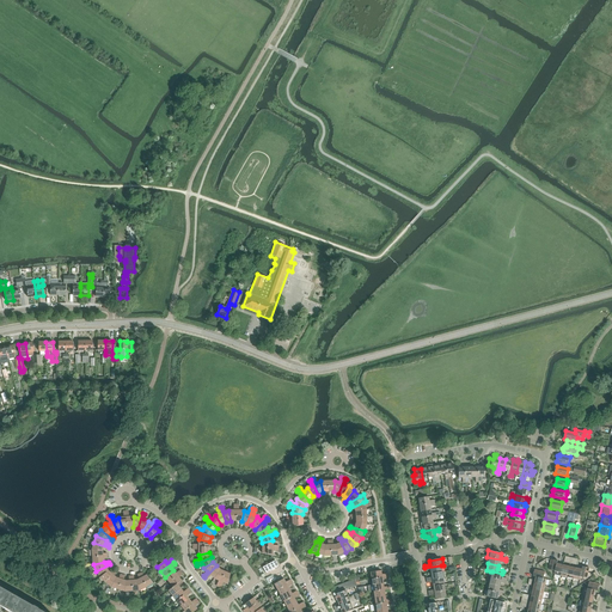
[(96,571),(99,577),(109,570),(108,568),(110,567),(111,565),(110,564),(96,571)]
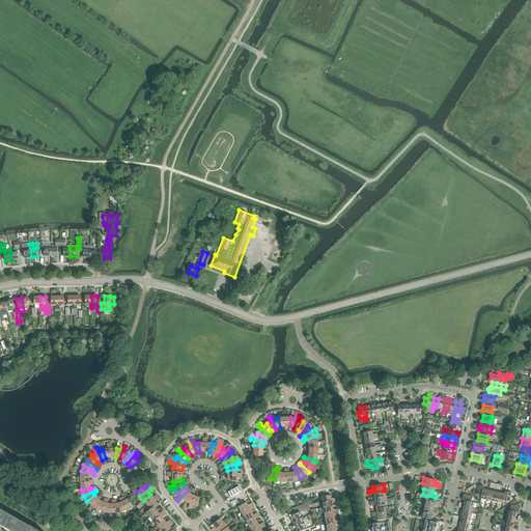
[(183,499),(186,502),(191,494),(188,491),(177,501),(178,502),(179,502),(183,499)]
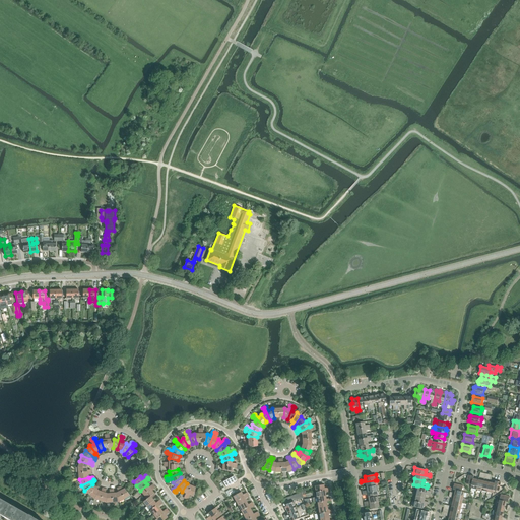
[(84,491),(89,495),(98,484),(96,483),(95,483),(93,486),(92,484),(84,491)]
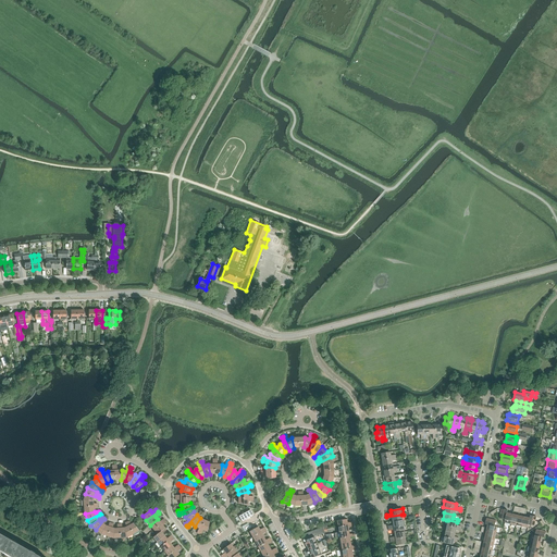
[(197,533),(199,534),(205,520),(200,518),(195,527),(199,529),(197,532),(197,533)]
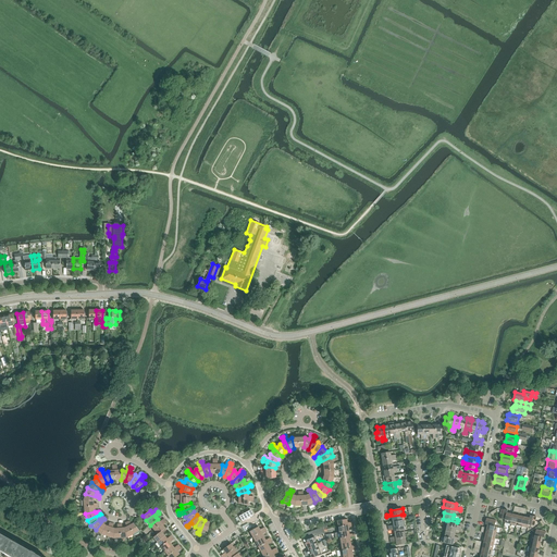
[(96,530),(101,534),(106,525),(104,524),(107,521),(106,520),(104,519),(96,530)]
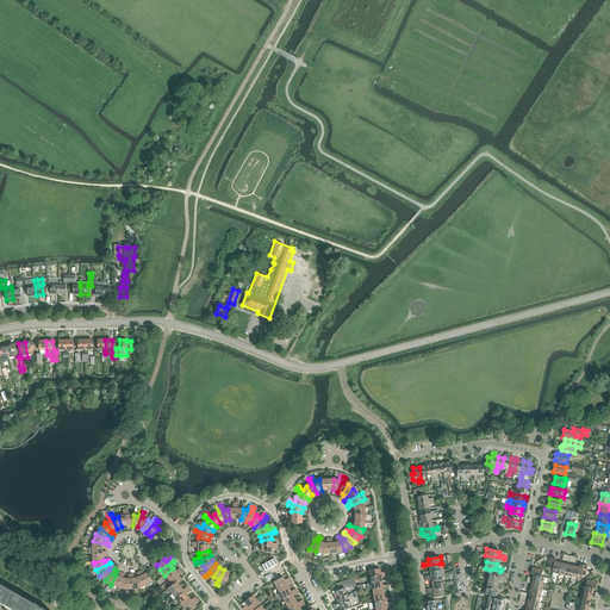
[(175,572),(173,568),(165,576),(168,580),(181,570),(180,568),(179,568),(175,572)]
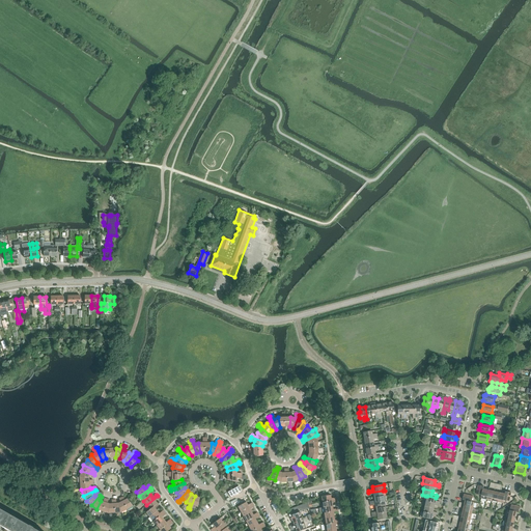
[(146,505),(149,509),(150,509),(158,503),(156,501),(159,498),(158,496),(146,505)]
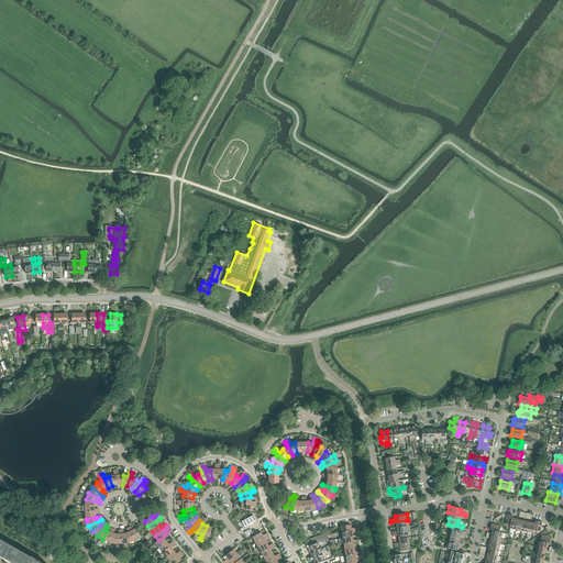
[(207,526),(201,540),(202,541),(203,540),(206,536),(210,538),(212,528),(207,526)]
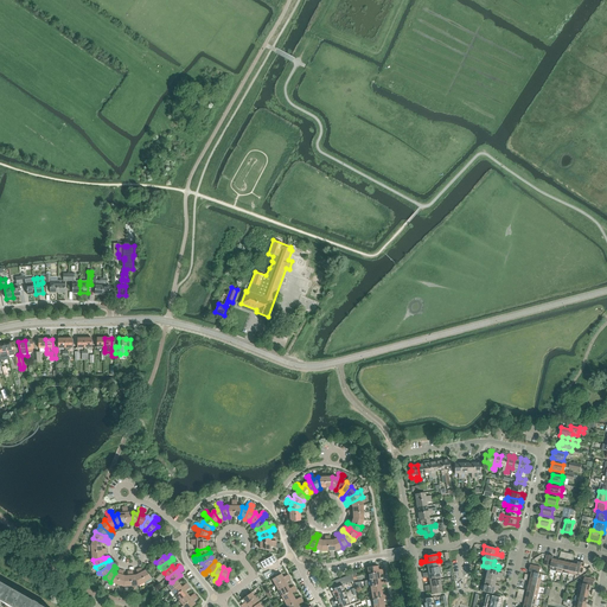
[(487,567),(486,567),(484,573),(486,573),(503,576),(503,574),(498,573),(498,569),(489,567),(487,567)]
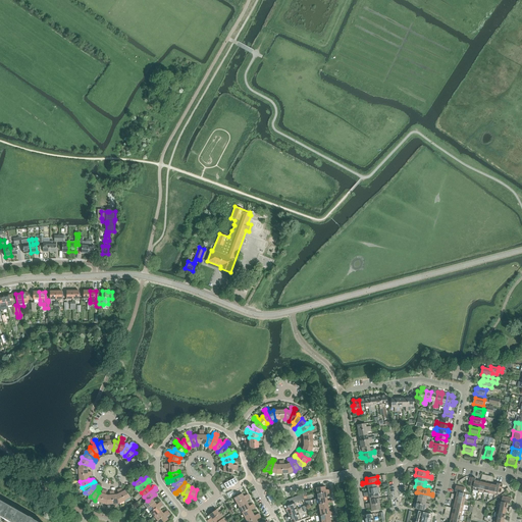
[(120,488),(119,489),(124,501),(131,498),(124,490),(122,491),(121,488),(120,488)]
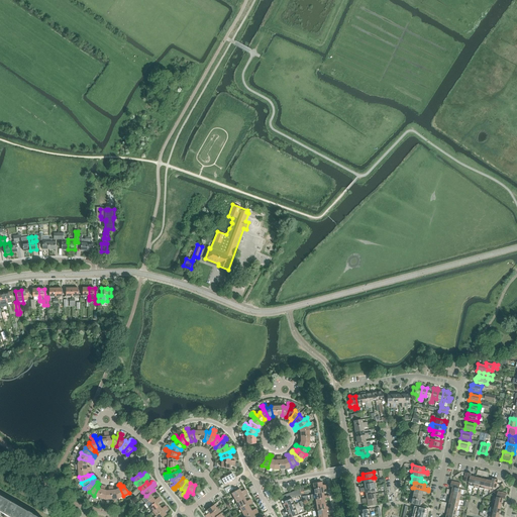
[(94,496),(100,498),(104,486),(102,485),(101,486),(100,489),(98,488),(94,496)]
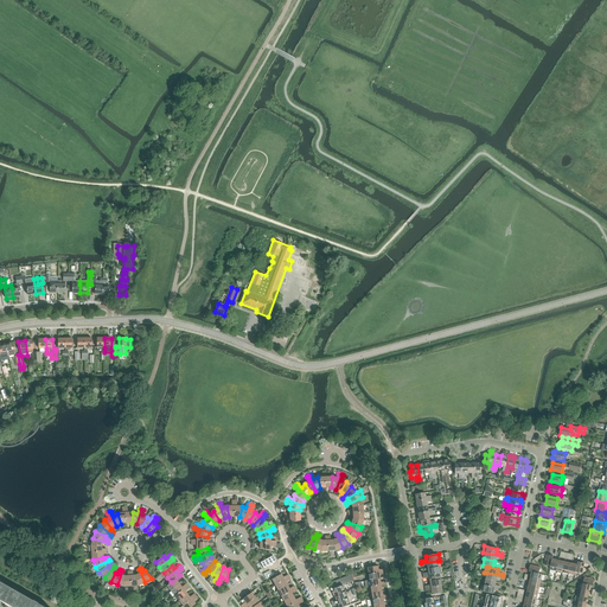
[(138,574),(135,575),(139,586),(145,582),(139,569),(136,569),(136,570),(138,574)]
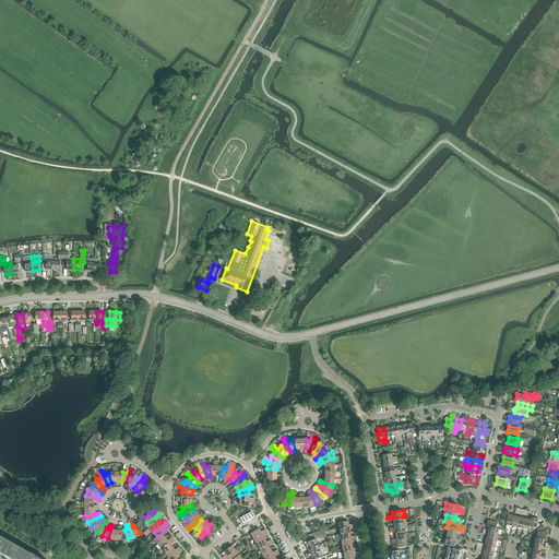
[(253,538),(266,532),(265,530),(264,530),(261,532),(259,528),(250,534),(253,538)]
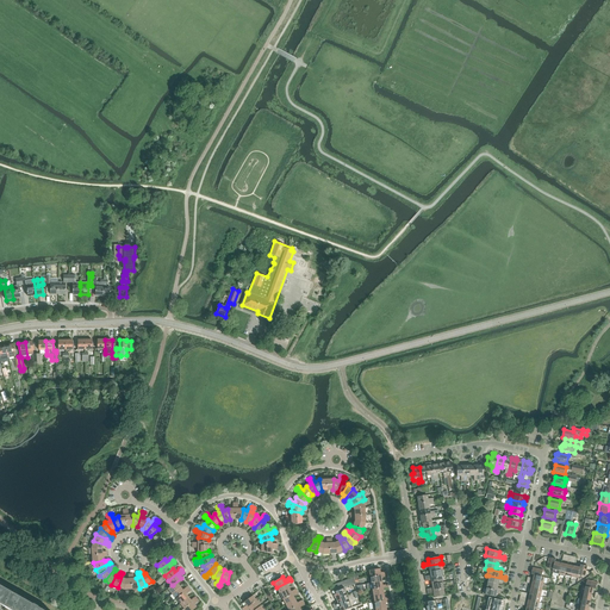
[(168,589),(172,593),(180,587),(178,584),(182,582),(182,580),(181,578),(173,585),(172,585),(168,589)]
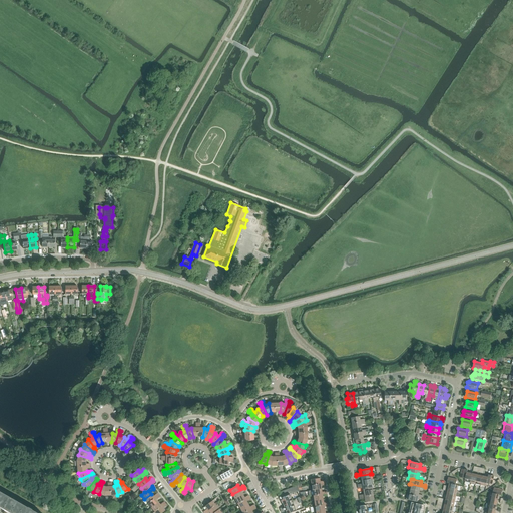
[(235,499),(242,495),(241,492),(245,490),(245,489),(244,488),(232,494),(235,499)]
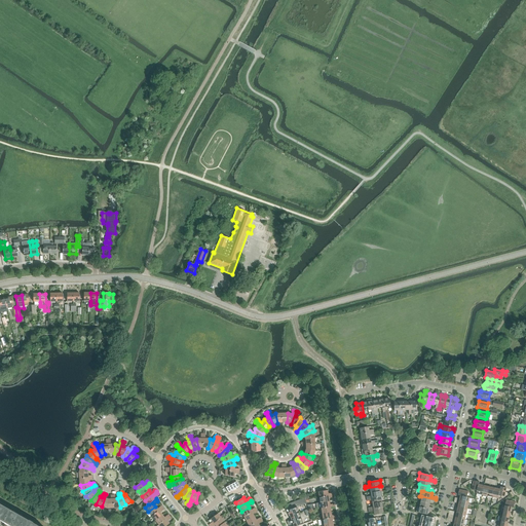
[(419,508),(433,511),(434,509),(433,508),(428,506),(429,503),(420,501),(419,508)]
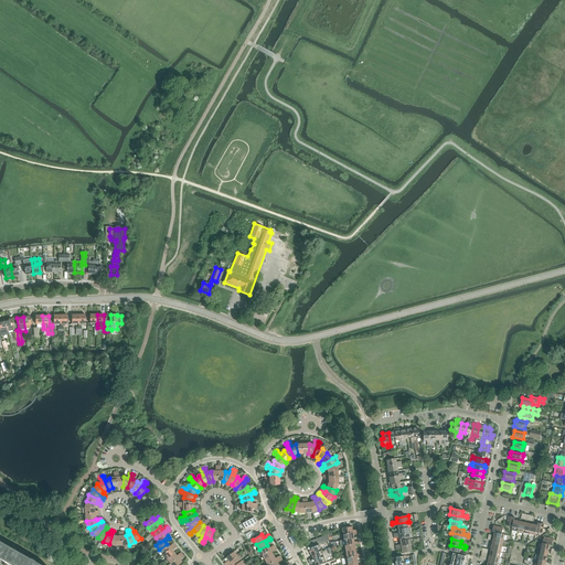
[(0,556),(14,564),(40,564),(0,542),(0,556)]
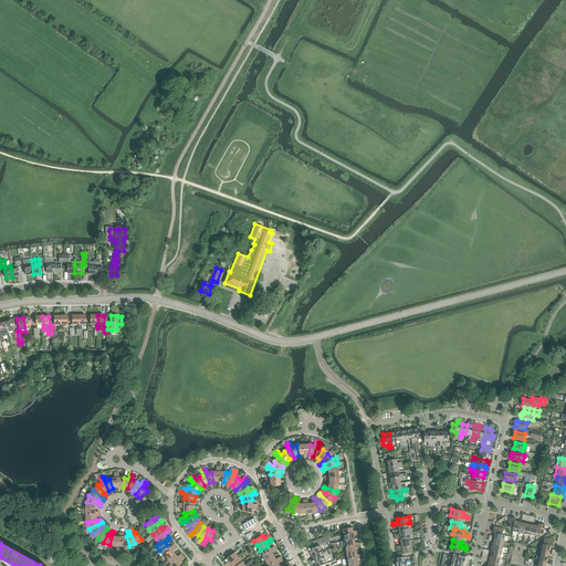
[(159,551),(164,556),(175,546),(174,545),(173,545),(169,547),(167,545),(159,551)]
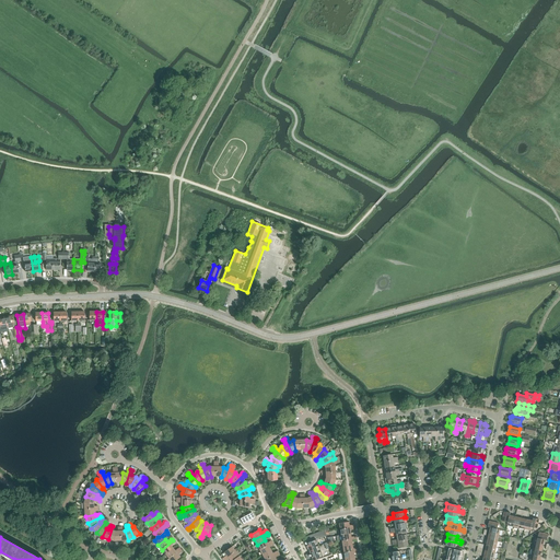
[(162,550),(165,555),(173,548),(171,546),(174,543),(174,541),(173,540),(162,550)]
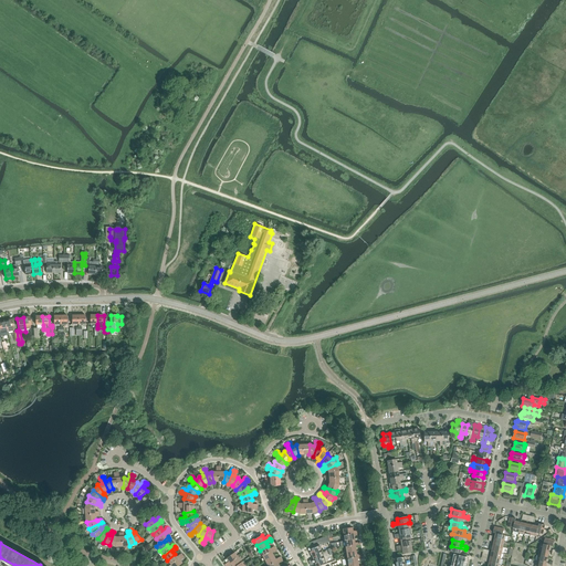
[(262,556),(275,548),(274,547),(274,546),(270,548),(268,546),(260,551),(262,556)]
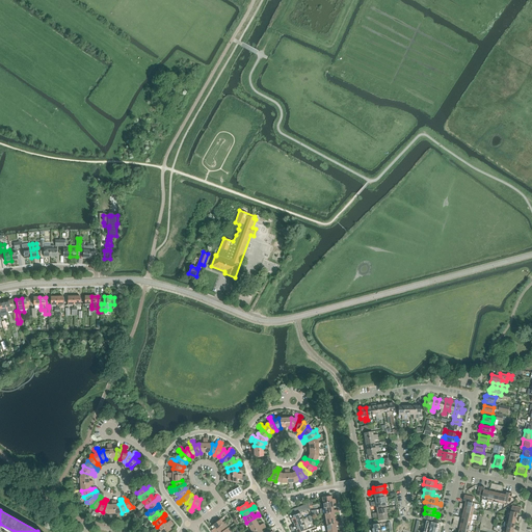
[(293,515),(291,516),(296,531),(300,531),(307,530),(300,513),(298,513),(295,514),(293,515)]
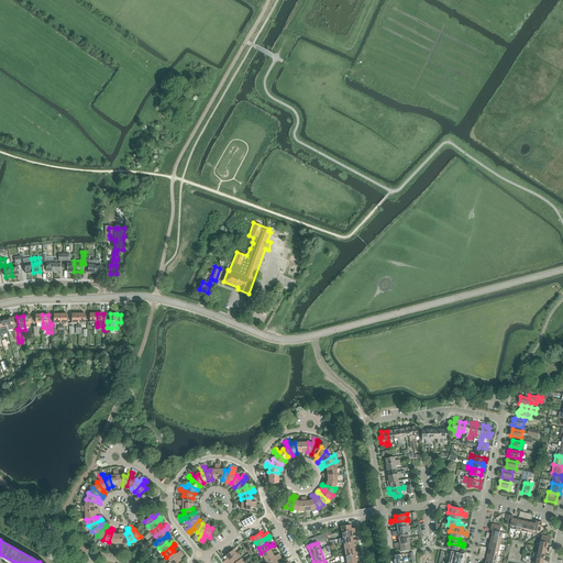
[(261,553),(264,559),(273,553),(271,550),(275,548),(274,545),(261,553)]
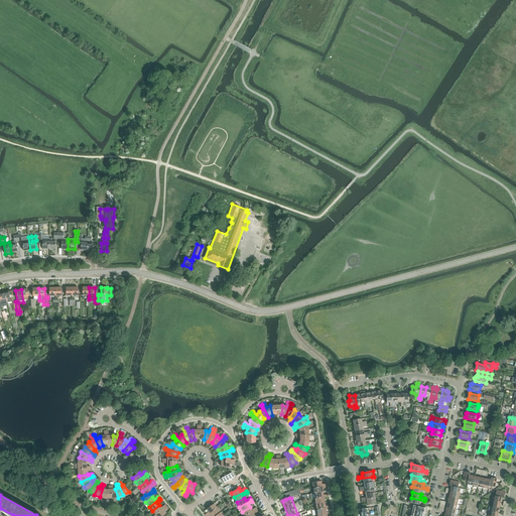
[(206,515),(217,508),(214,504),(207,509),(209,512),(205,514),(205,515),(206,515)]
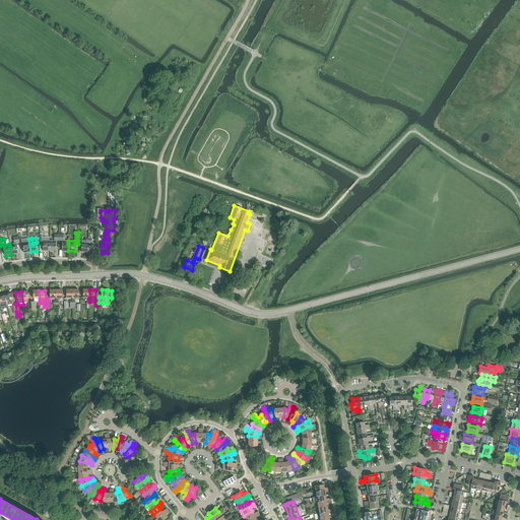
[(153,515),(156,519),(168,510),(167,509),(166,509),(163,512),(160,509),(153,515)]
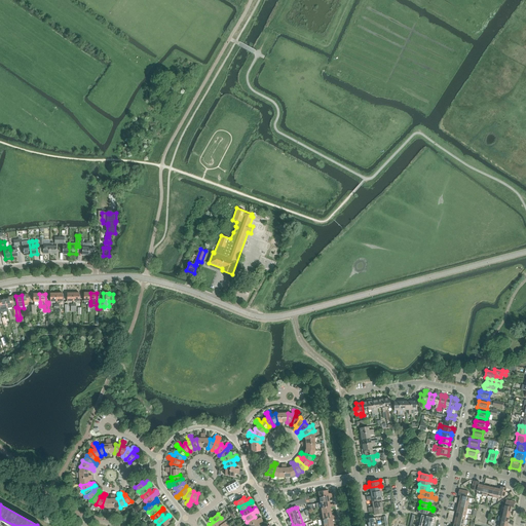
[(170,516),(158,525),(159,525),(165,525),(170,524),(167,521),(171,518),(170,516)]
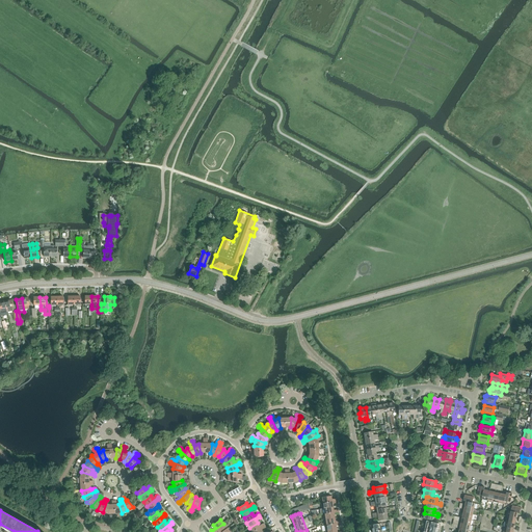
[(249,528),(251,531),(264,526),(264,524),(263,524),(259,526),(258,523),(249,528)]
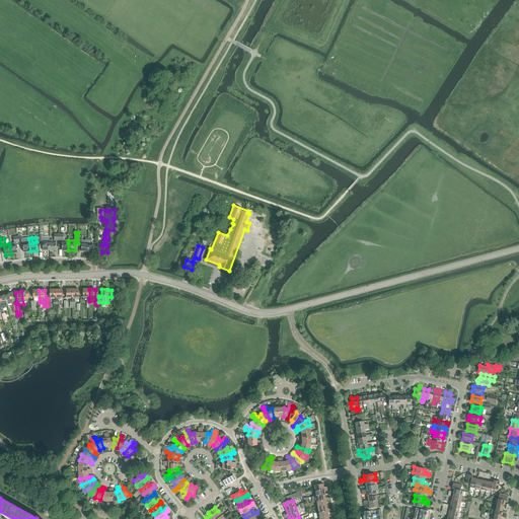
[(424,518),(426,512),(417,510),(415,518),(424,518)]
